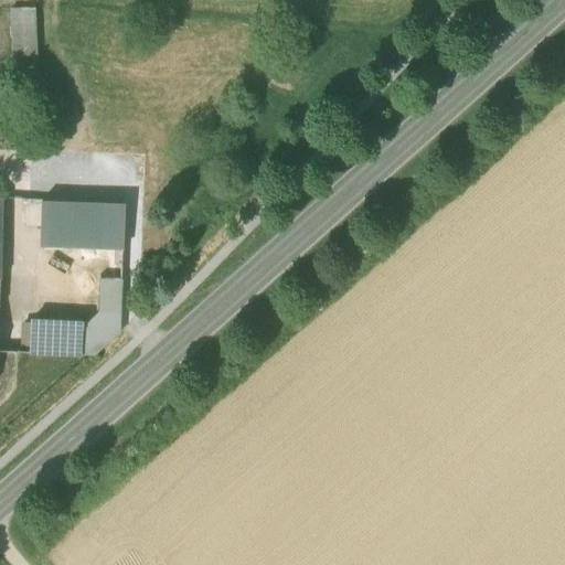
[(11,10),(13,64),(36,63),(34,9),(11,10)]
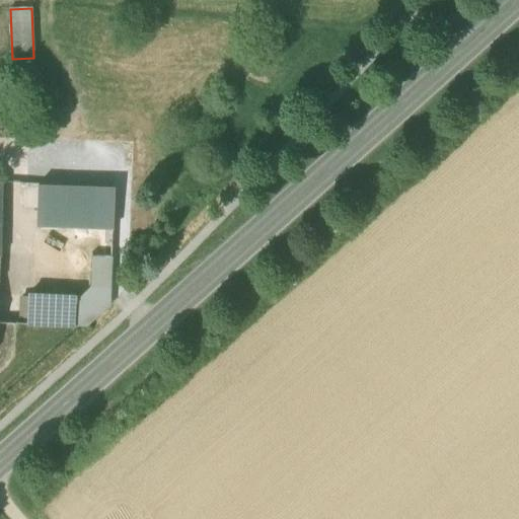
[(123,188),(137,189),(138,165),(124,164),(123,188)]
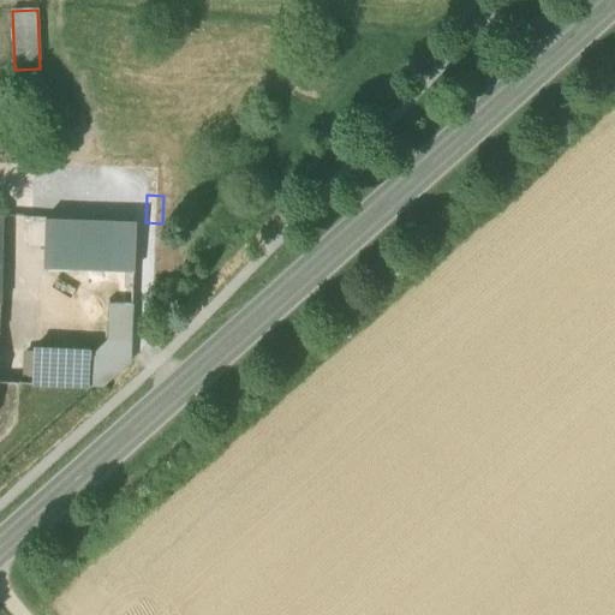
[(130,340),(131,305),(107,304),(106,340),(130,340)]
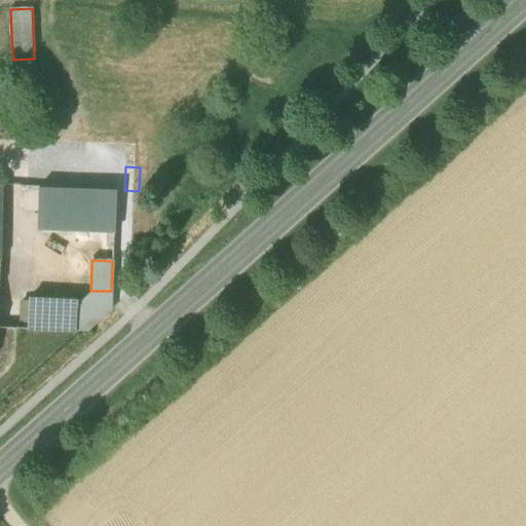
[(90,291),(77,304),(76,304),(75,330),(86,331),(111,309),(111,291),(90,291)]
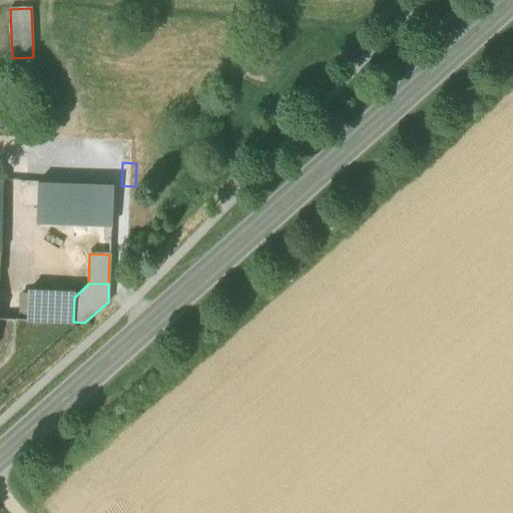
[(26,321),(73,322),(74,297),(75,297),(75,294),(27,293),(26,321)]
